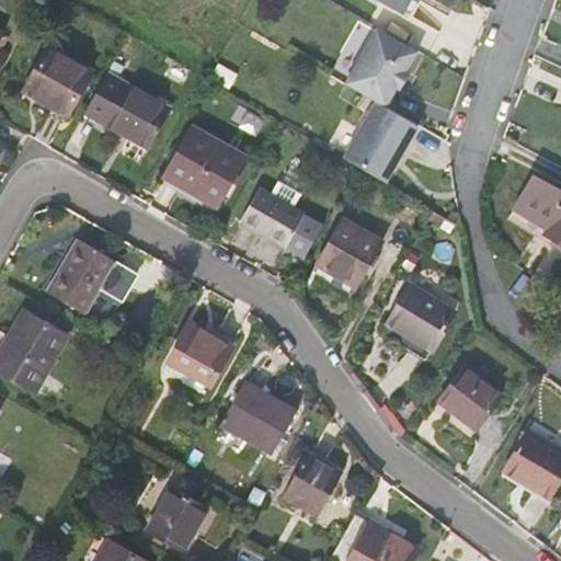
[(381,0),(404,13),(410,16),(419,0),(381,0)]
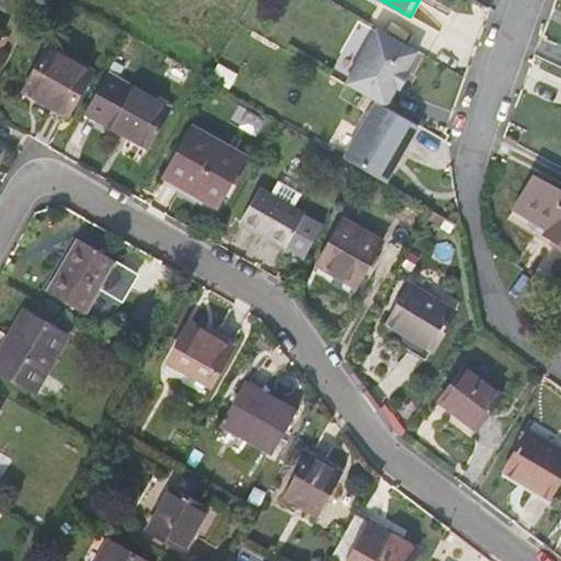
[(419,52),(378,27),(345,84),(377,102),(386,107),(397,88),(400,89),(410,72),(407,71),(419,52)]
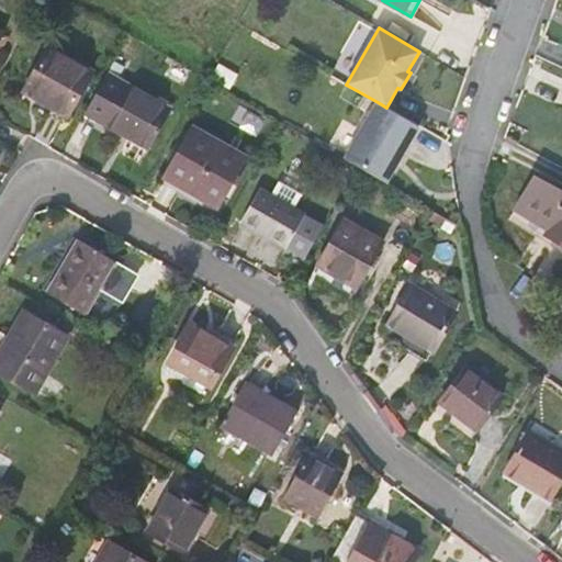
[(48,48),(24,91),(68,115),(91,72),(48,48)]
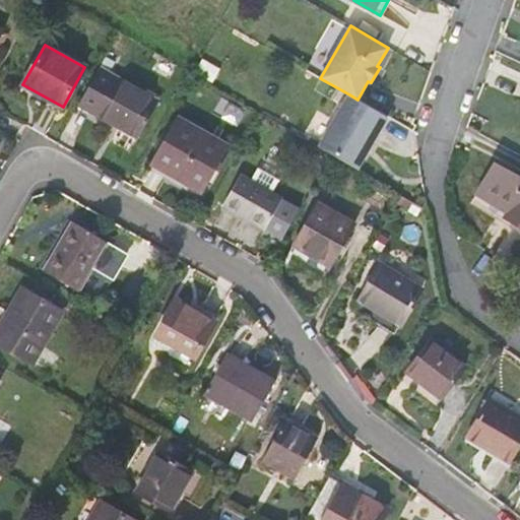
[(158,102),(100,68),(79,104),(138,138),(158,102)]
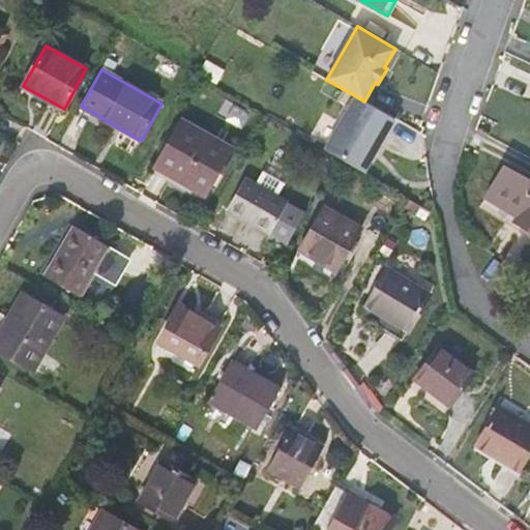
[(379,146),(394,119),(364,101),(356,96),(325,150),(337,156),(364,172),(373,156),(371,155),(377,145),(379,146)]
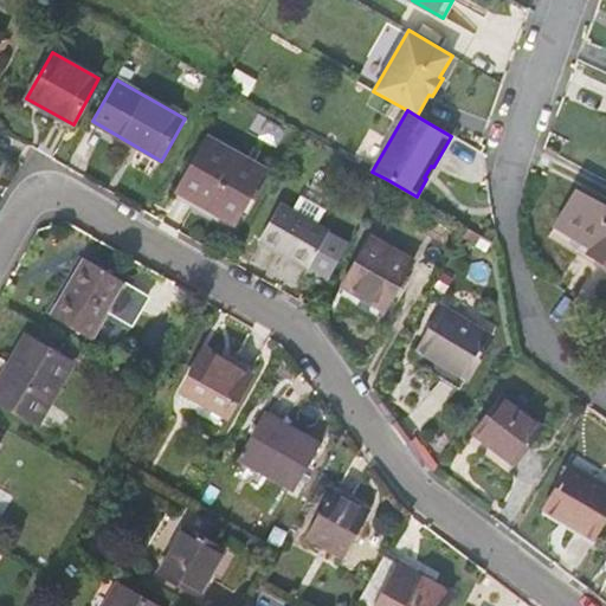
[(207,139),(178,191),(236,223),(264,171),(207,139)]
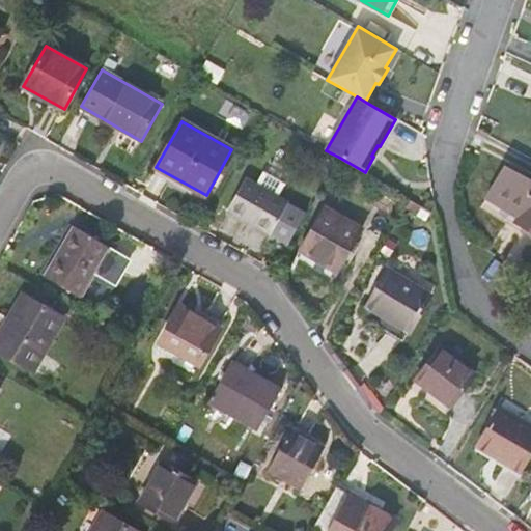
[(508,223),(530,236),(530,178),(506,166),(481,206),(508,223)]
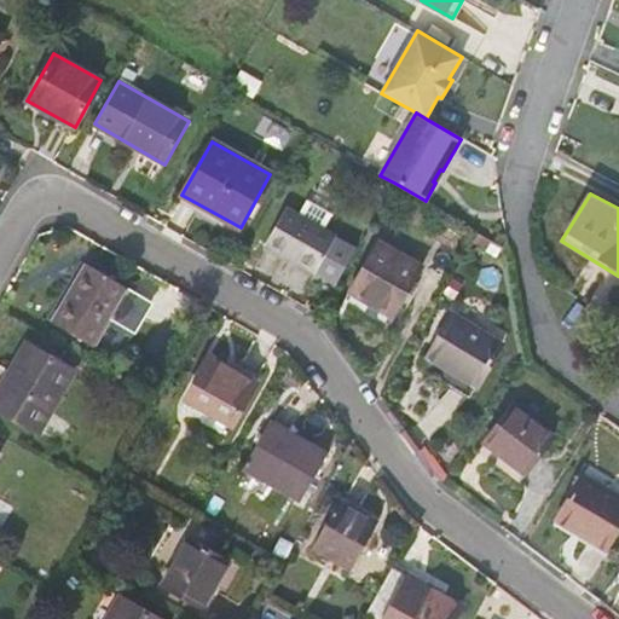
[(285,209),(266,243),(316,271),(335,237),(285,209)]
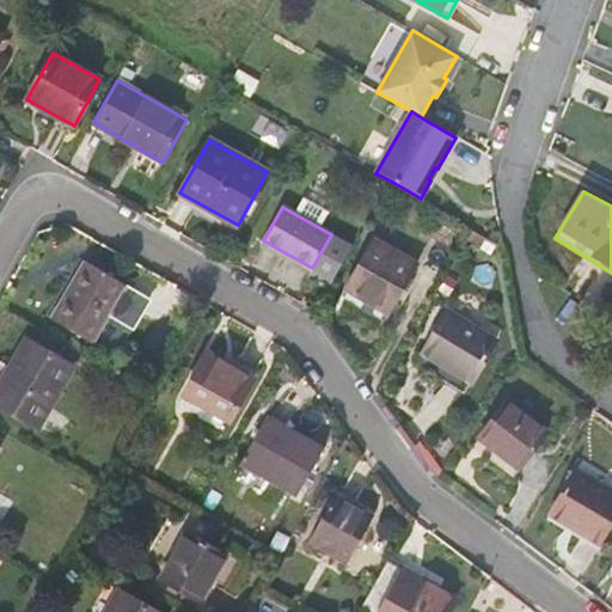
[(338,299),(383,325),(417,265),(372,240),(338,299)]
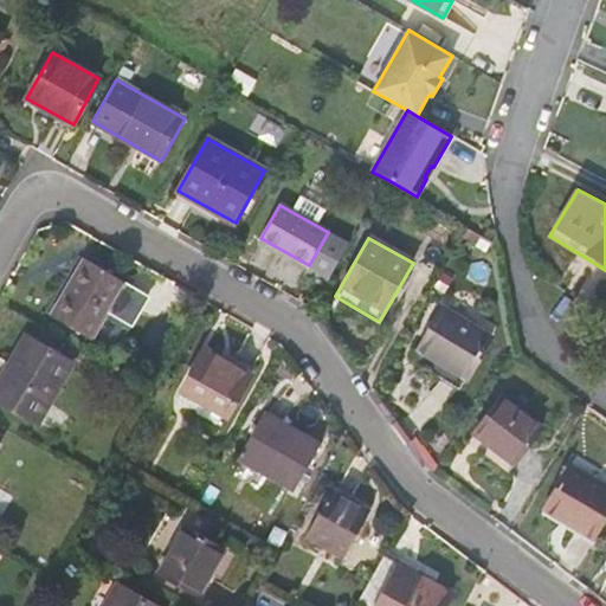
[(85,258),(52,316),(91,339),(109,309),(133,323),(141,310),(149,296),(124,282),(85,258)]
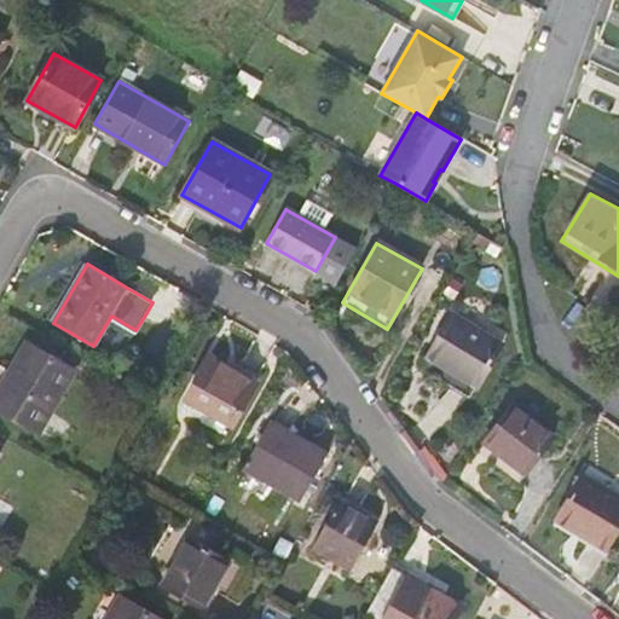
[(428,357),(429,358),(423,368),(450,385),(456,374),(476,386),(502,345),(453,316),(428,357)]
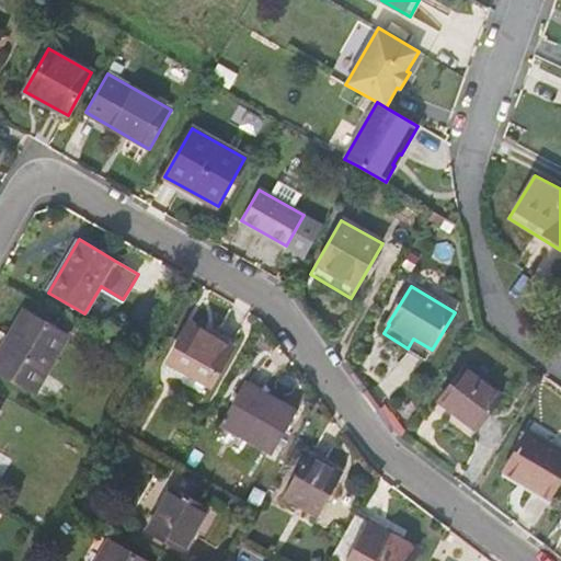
[(12,339),(0,358),(0,370),(35,391),(67,335),(24,311),(9,336),(12,339)]
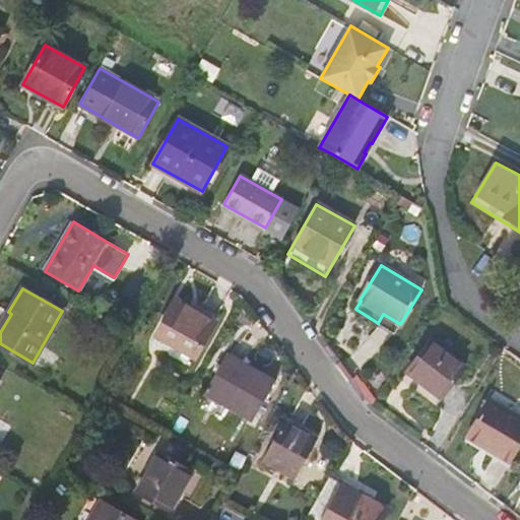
[(156,334),(196,356),(215,322),(214,321),(217,315),(192,301),(188,307),(177,300),(156,334)]
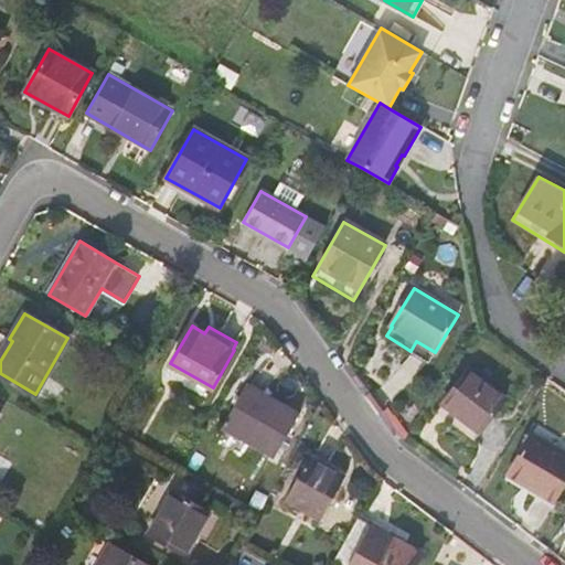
[(467,371),(436,412),(473,440),(504,398),(467,371)]
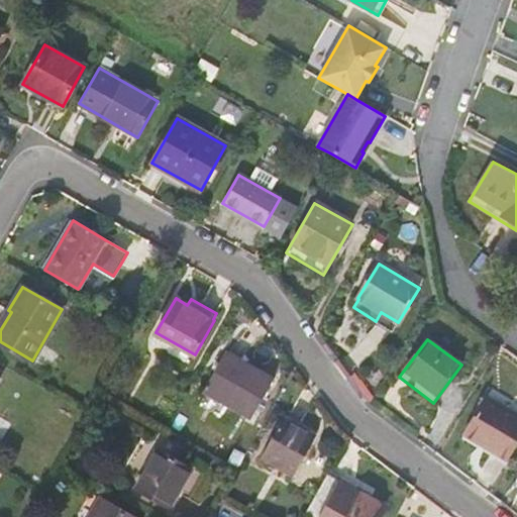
[(273,380),(225,352),(204,390),(251,417),(273,380)]
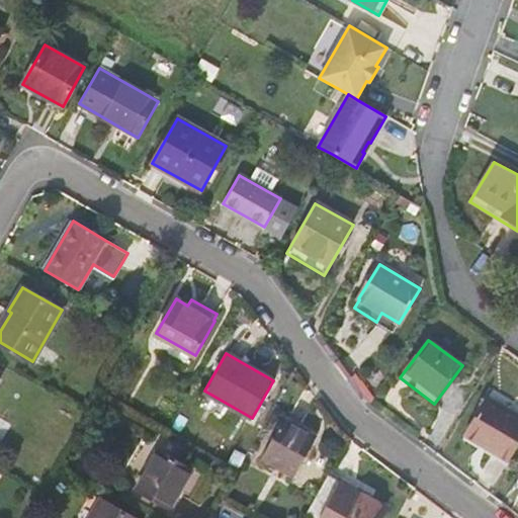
[(465,434),(509,460),(517,444),(517,416),(487,399),(465,434)]
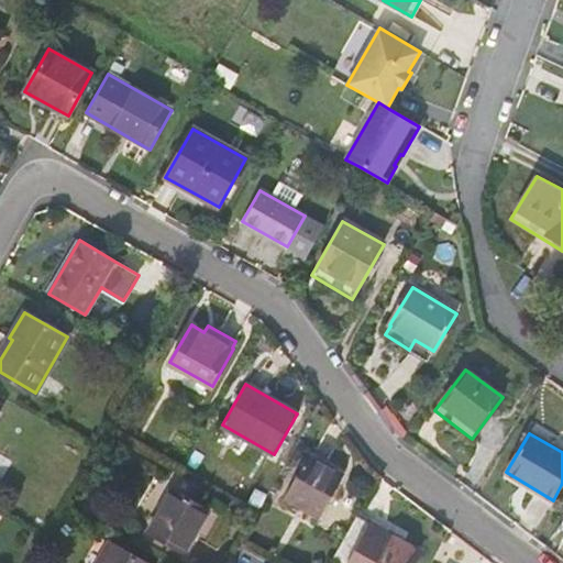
[(319,518),(343,475),(308,455),(284,499),(319,518)]
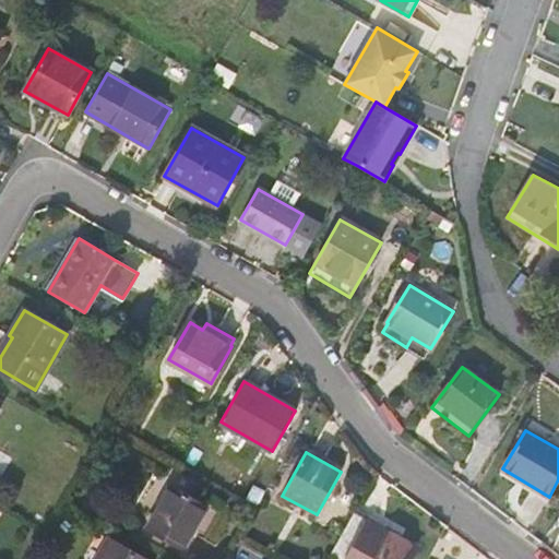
[(171,486),(147,530),(182,549),(207,507),(171,486)]
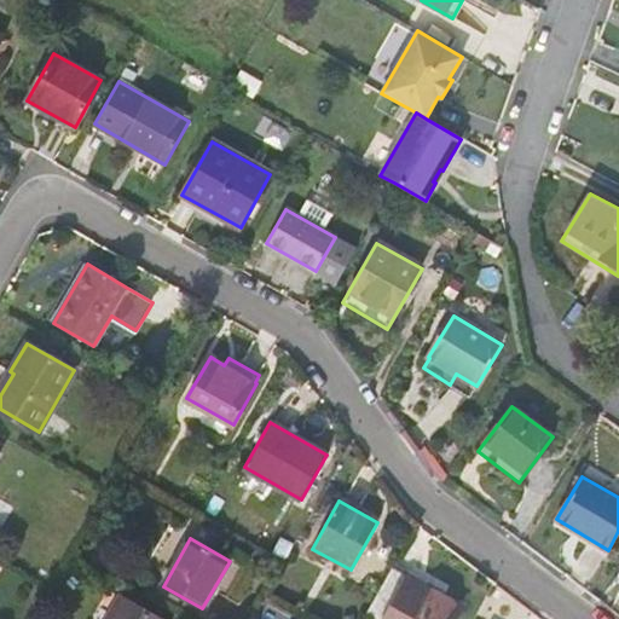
[(453,618),(462,606),(392,567),(365,614),(374,618),(453,618)]
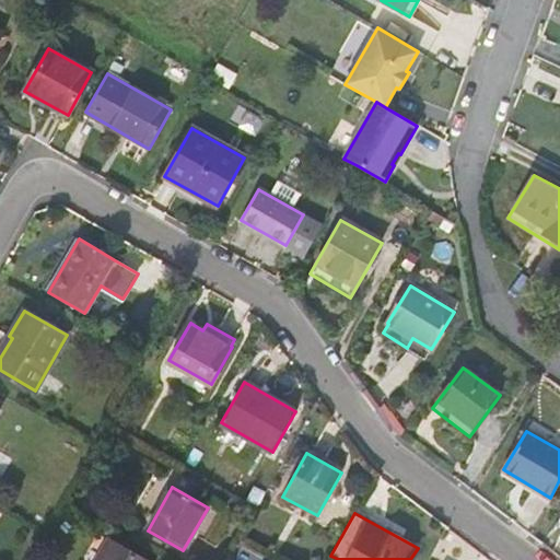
[(108,559),(144,559),(117,545),(108,559)]
